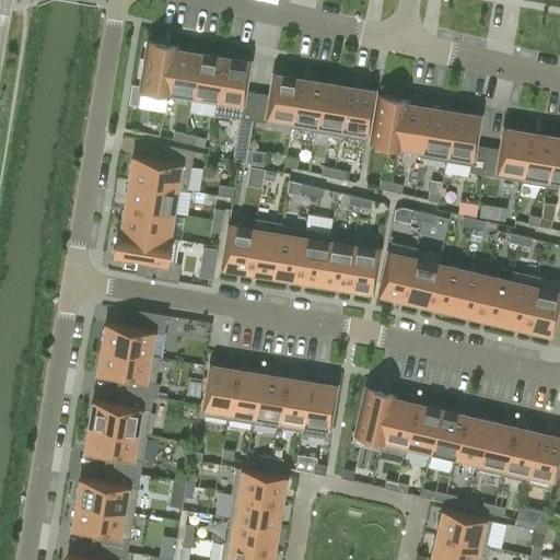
[(149,42),(141,85),(165,90),(166,90),(174,48),(175,46),(149,42)]
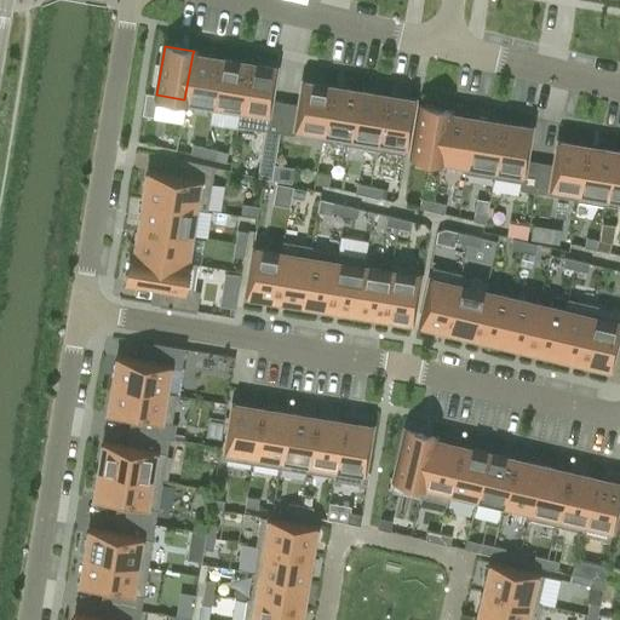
[(211,110),(219,58),(193,53),(184,99),(183,99),(183,105),(211,110)]
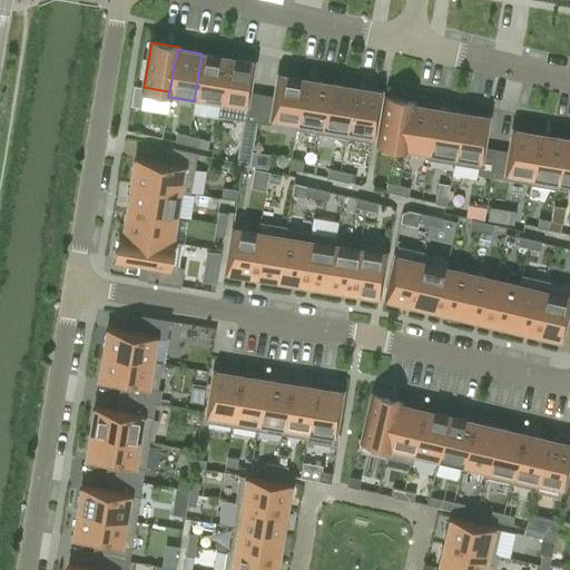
[(220,100),(227,58),(202,53),(194,101),(219,106),(220,100)]
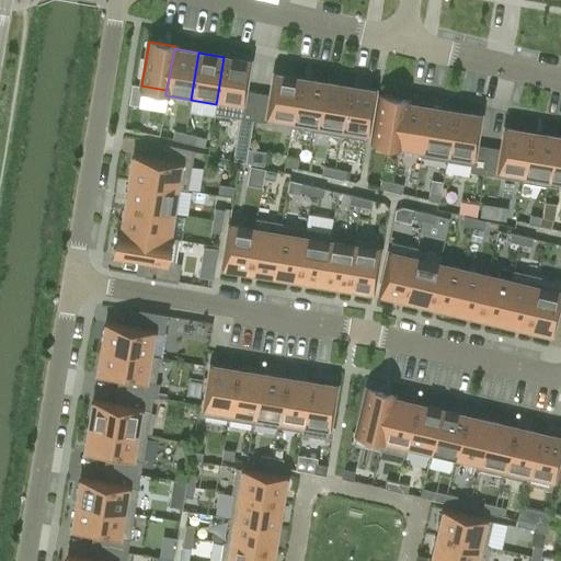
[(239,117),(252,119),(256,92),(244,90),(249,60),(224,57),(217,99),(241,102),(239,117)]
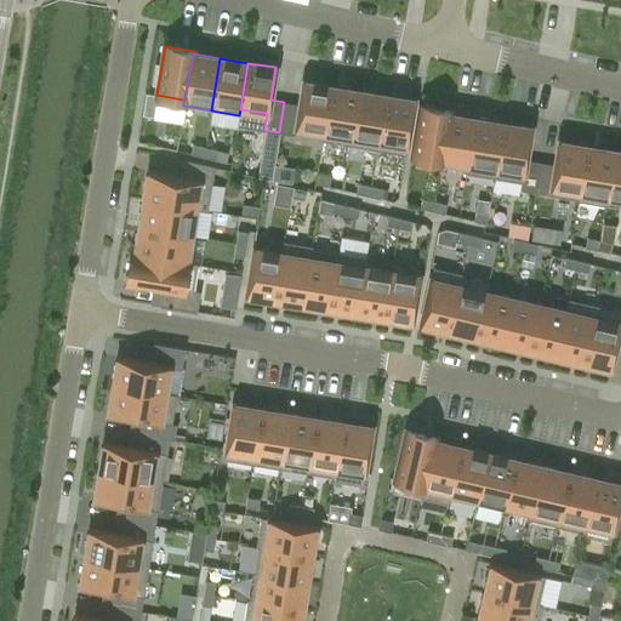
[(323,132),(330,86),(302,81),(298,104),(284,102),(279,132),(294,135),(295,127),(323,132)]
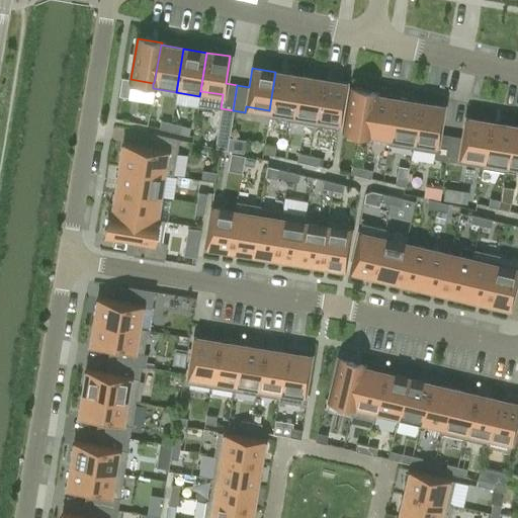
[(291,121),(298,75),(275,72),(269,110),(267,117),(291,121)]
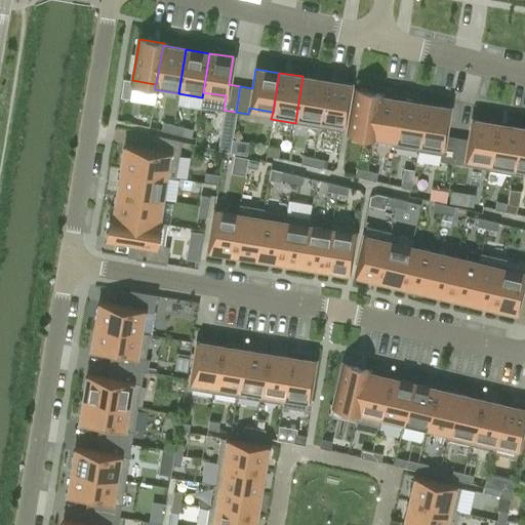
[(319,126),(326,80),(303,76),(295,123),(319,126)]
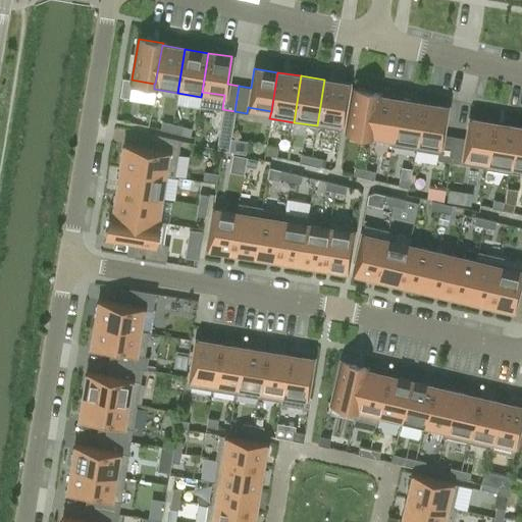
[(129,98),(131,88),(132,80),(122,79),(119,97),(129,98)]
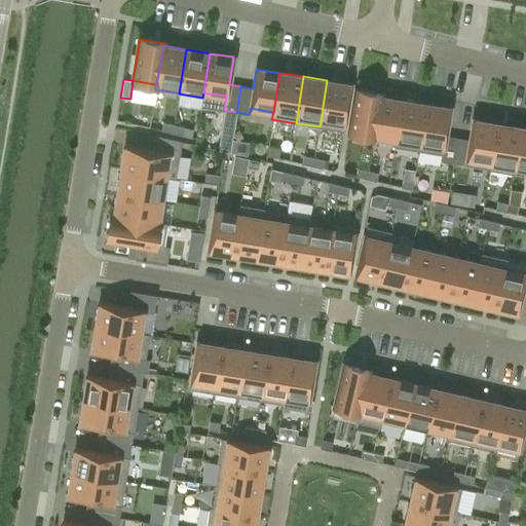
[(343,130),(350,84),(327,80),(320,126),(343,130)]
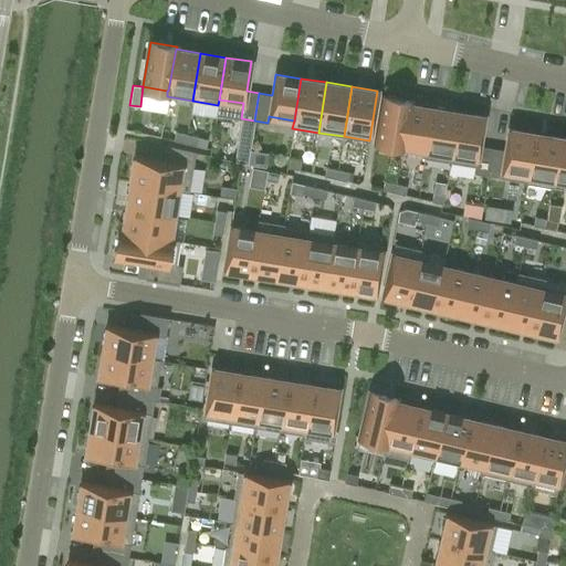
[(401,146),(408,104),(409,104),(410,101),(383,96),(376,142),(400,146),(401,146)]
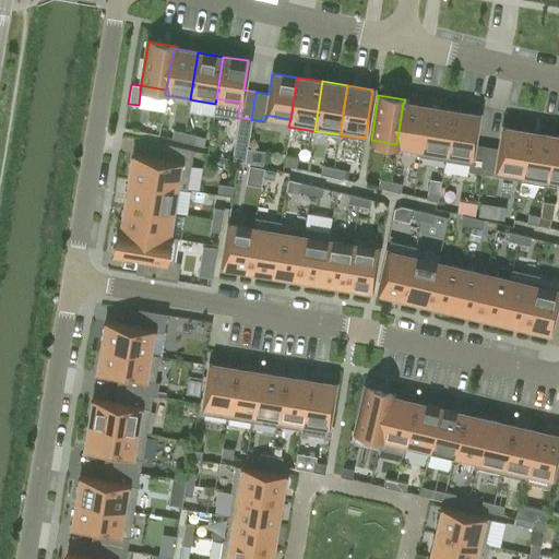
[(419,153),(427,106),(404,103),(403,103),(396,144),(395,144),(394,149),(419,153)]
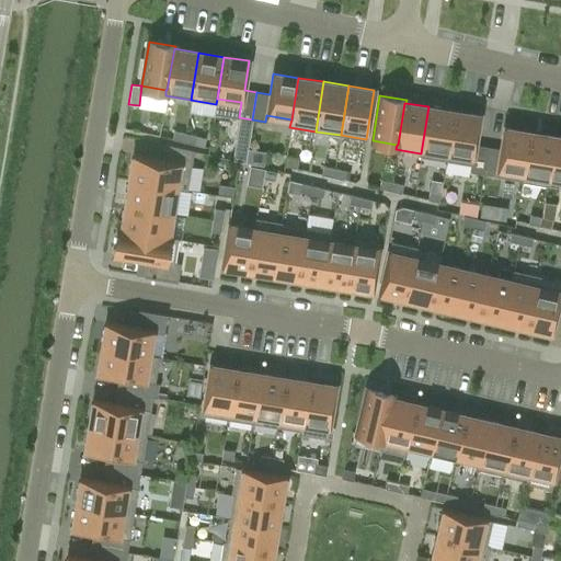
[(446,160),(455,111),(428,106),(421,153),(420,156),(446,160)]
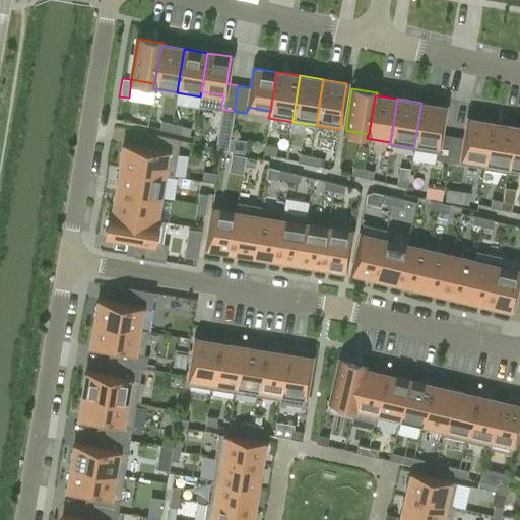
[(448,160),(452,136),(440,134),(445,107),(421,103),(413,148),(437,152),(436,158),(448,160)]
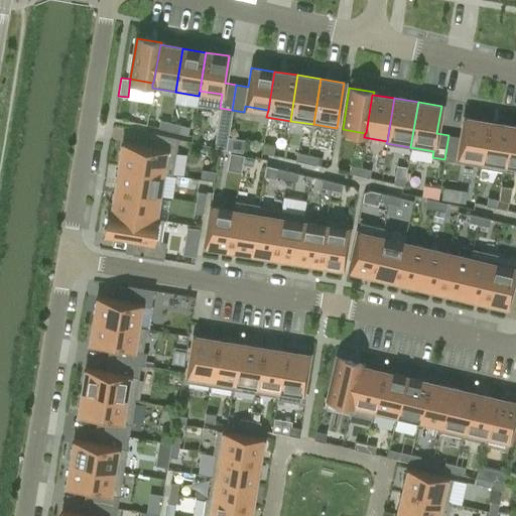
[(481,159),(487,121),(464,117),(461,136),(448,135),(444,159),(457,161),(458,155),(480,159),(481,159)]
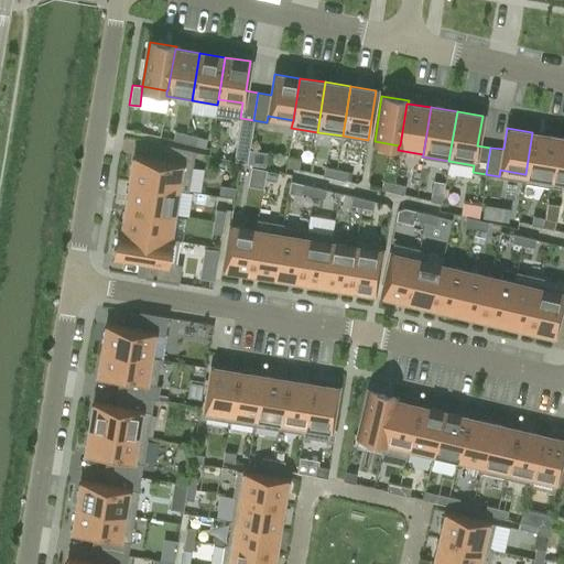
[(186,133),(175,131),(173,140),(184,142),(186,133)]
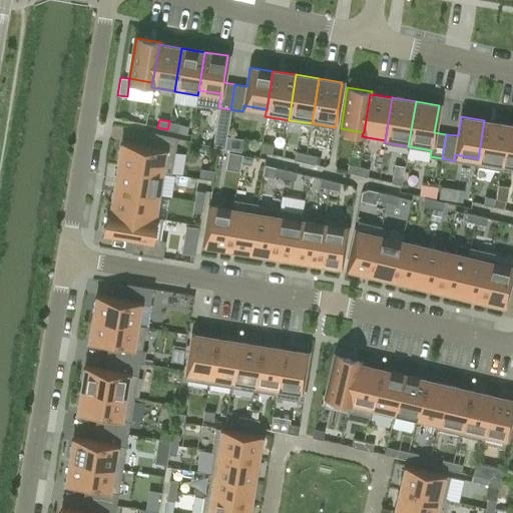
[(501,162),(507,124),(484,120),(478,158),(477,158),(476,165),(500,169),(501,162)]
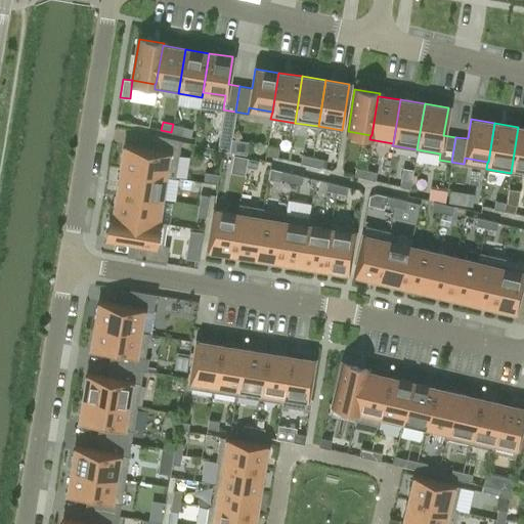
[(183,127),(173,124),(171,132),(181,135),(183,127)]
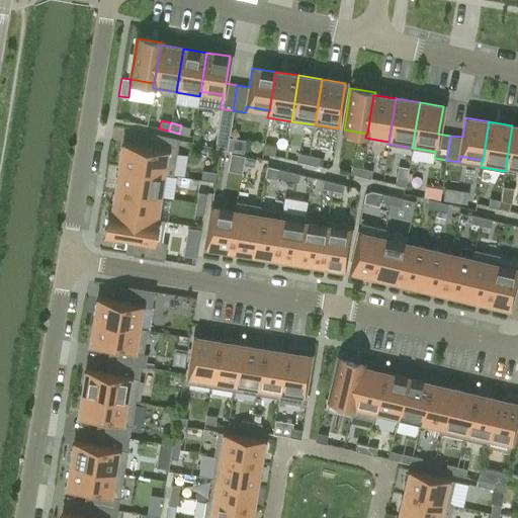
[(517,166),(517,125),(512,125),(506,164),(517,166)]
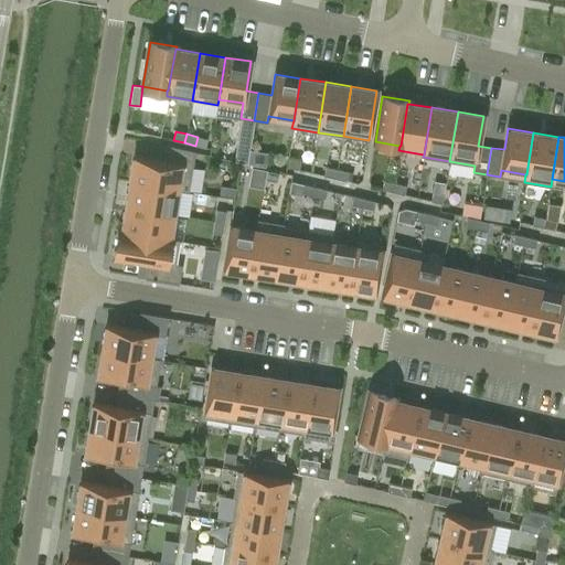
[(134,156),(129,181),(177,189),(177,190),(188,192),(193,151),(167,146),(164,161),(134,156)]
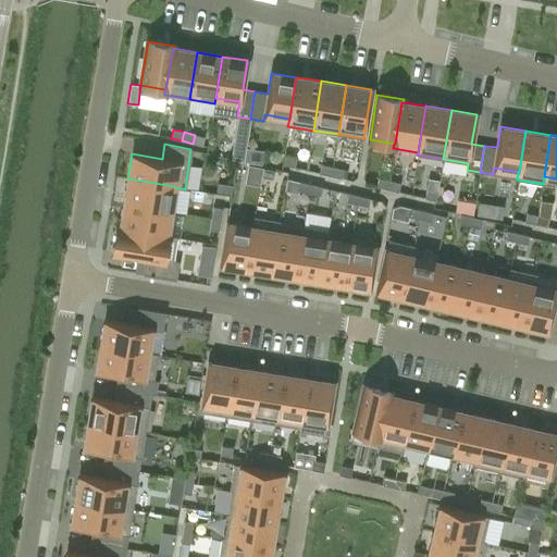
[(296,159),(285,156),(283,164),(294,168),(296,159)]
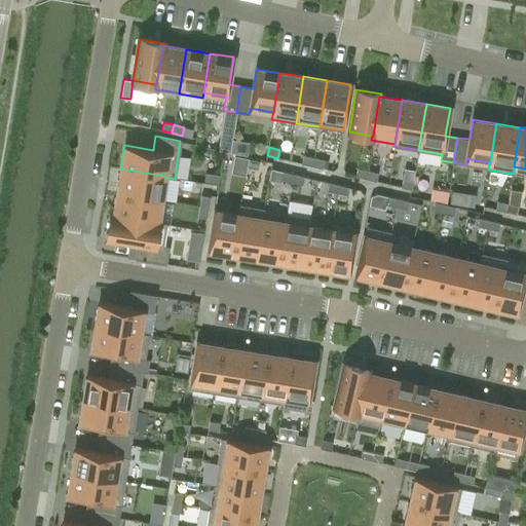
[(311,165),(313,157),(303,155),(301,163),(311,165)]
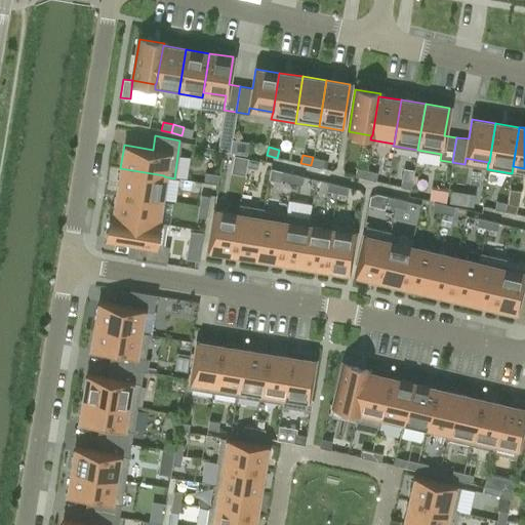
[(245,158),(234,156),(231,172),(243,174),(244,174),(247,158),(245,158)]
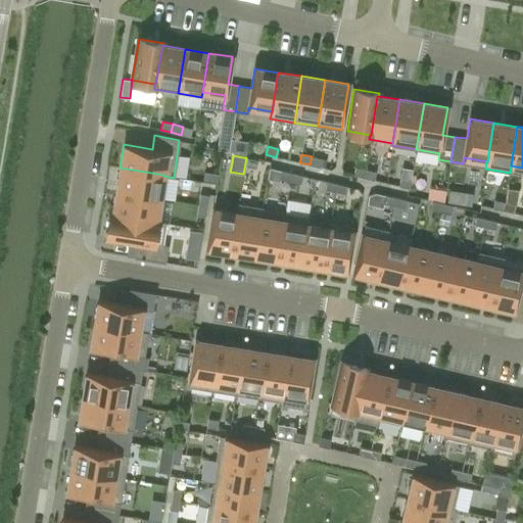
[(310,164),(320,168),(322,159),(312,156),(310,164)]
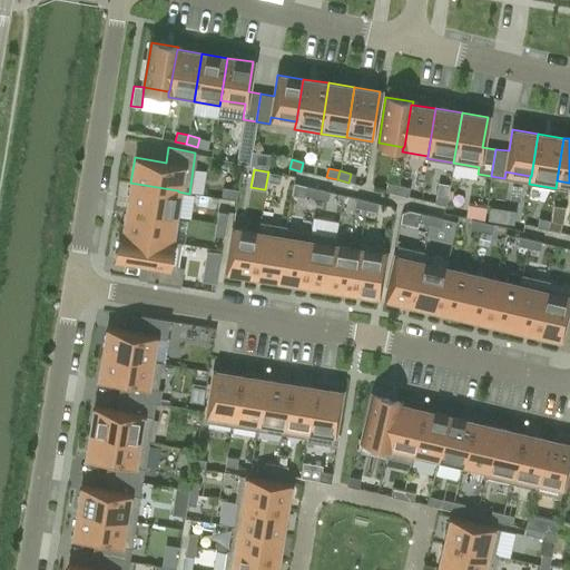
[(281,174),(268,172),(267,180),(278,183),(281,174)]
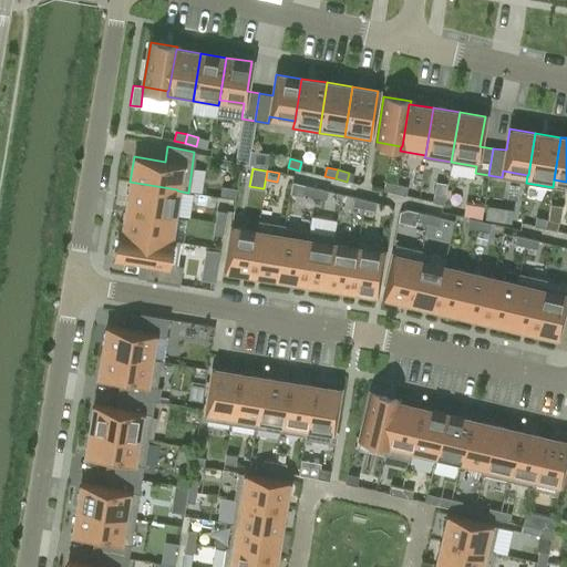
[(397,184),(384,181),(382,189),(394,193),(397,184)]
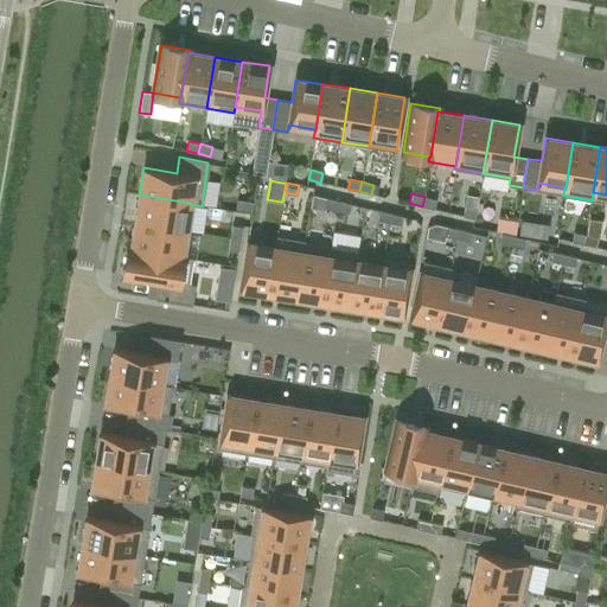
[(135,217),(135,222),(186,230),(190,204),(190,203),(139,195),(135,217)]
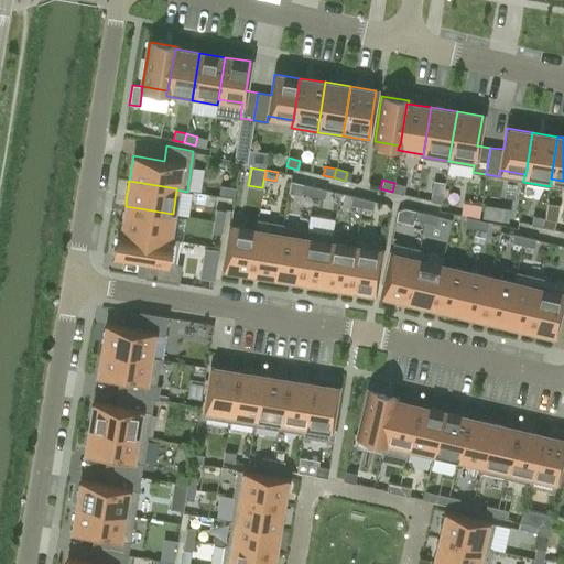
[(403,194),(405,185),(394,183),(392,192),(403,194)]
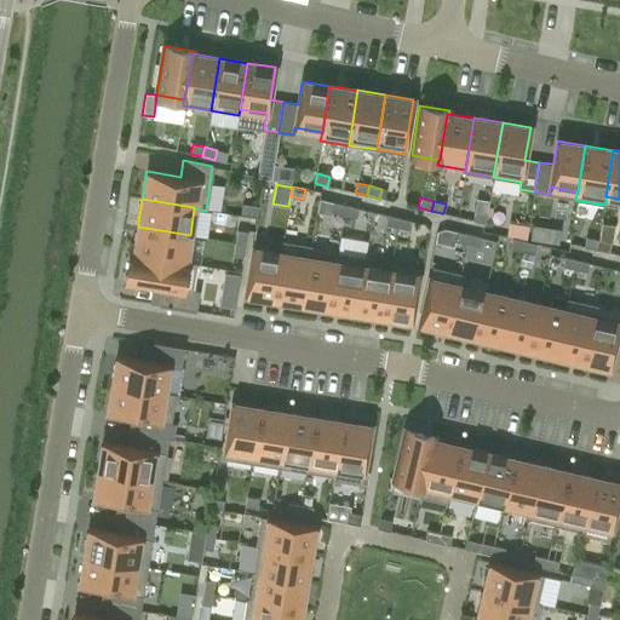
[(345,205),(333,202),(331,212),(343,214),(345,205)]
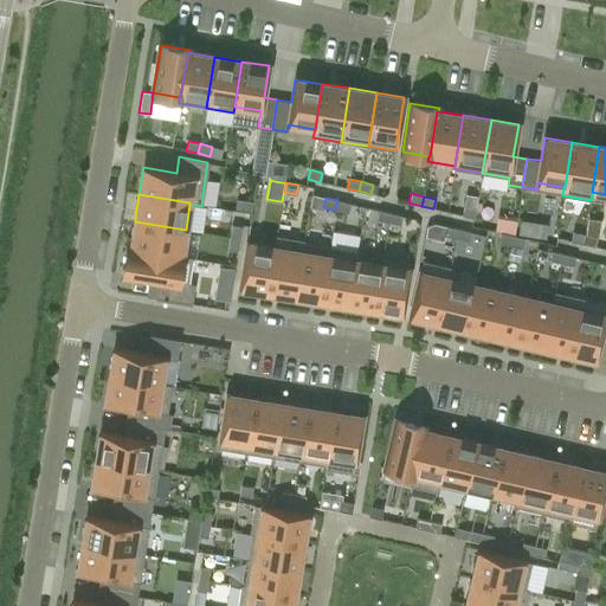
[(237,199),(234,210),(251,212),(252,201),(237,199)]
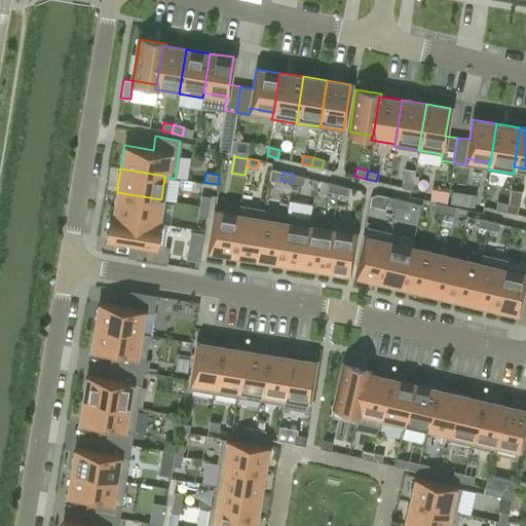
[(303,177),(293,174),(291,182),(302,185),(303,177)]
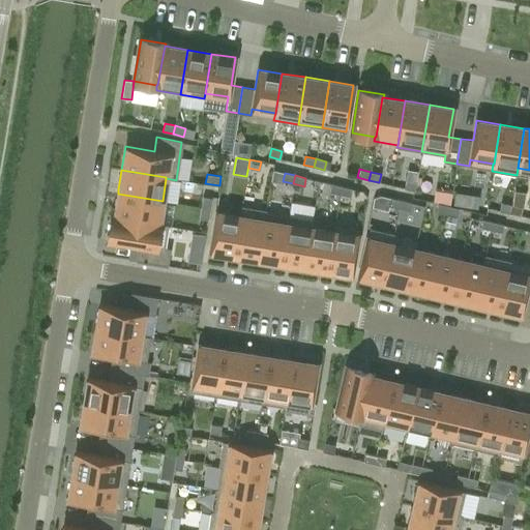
[(416,182),(406,180),(404,188),(414,190),(416,182)]
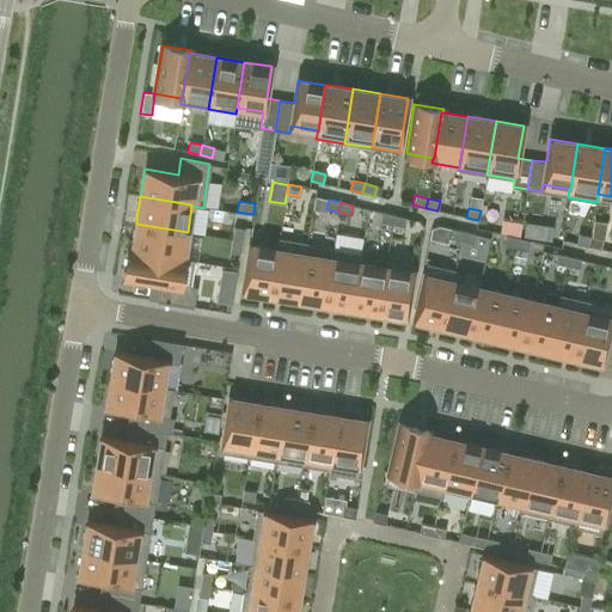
[(395,215),(381,212),(380,221),(392,225),(395,215)]
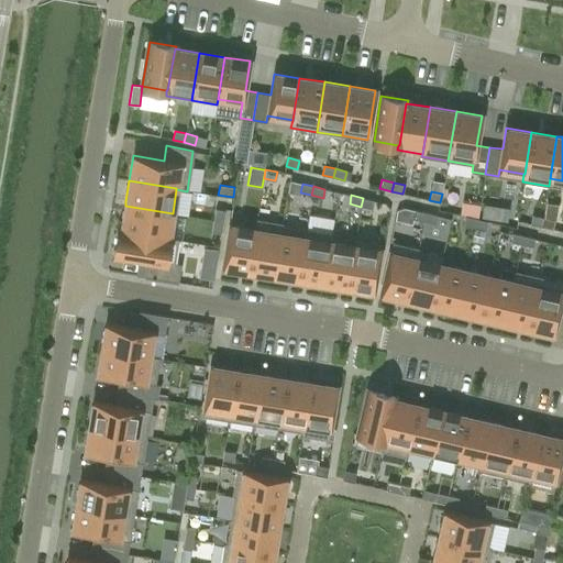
[(374,200),(363,198),(361,207),(372,209),(374,200)]
